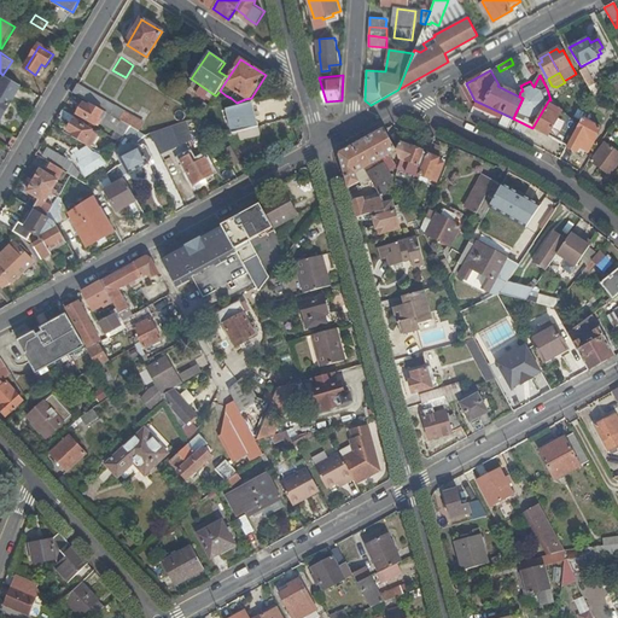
[(588,76),(583,79),(588,88),(594,85),(588,76)]
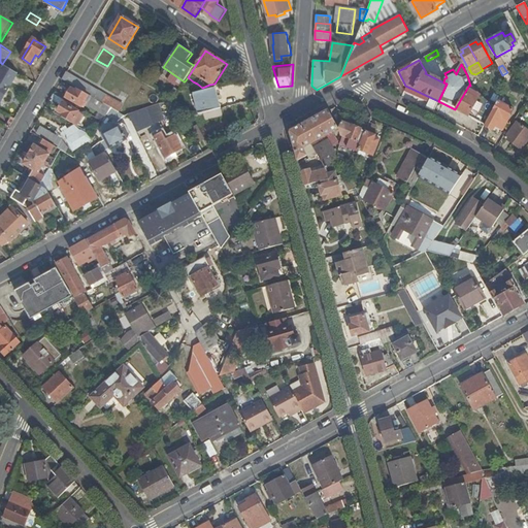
[(4,67),(0,73),(0,102),(18,74),(4,67)]
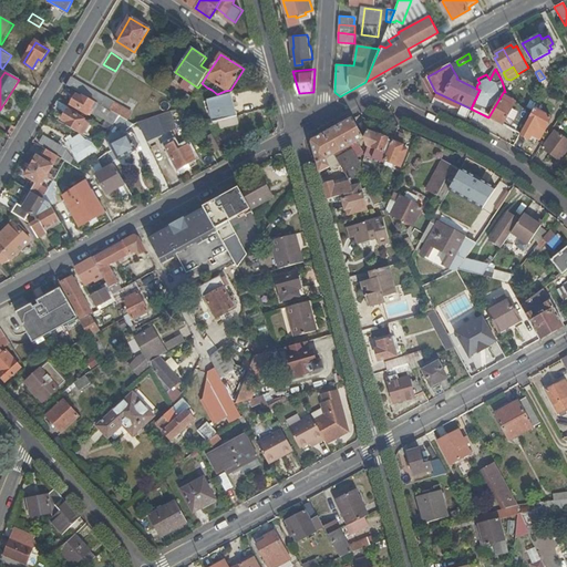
[(133,113),(72,78),(68,85),(84,95),(120,116),(129,121),(133,113)]
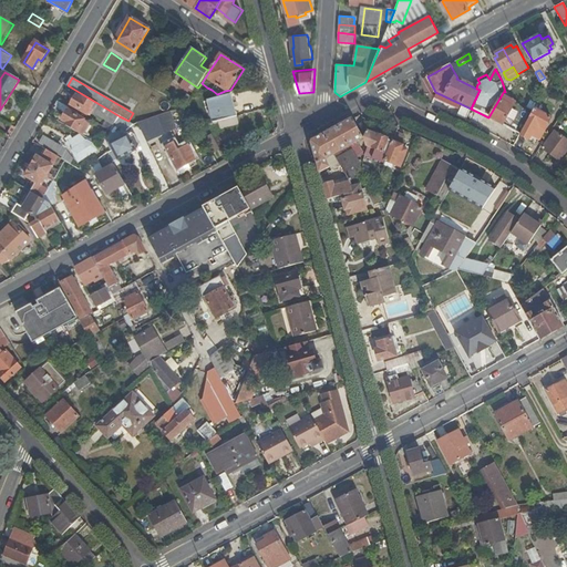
[(539,81),(544,88),(548,85),(545,78),(539,81)]
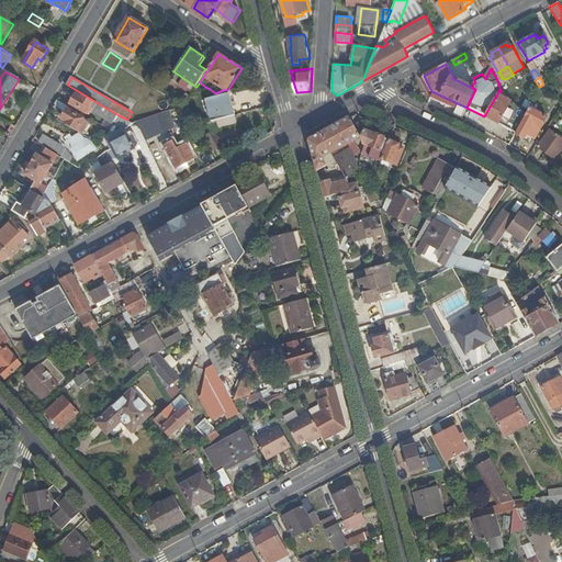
[(197,87),(195,88),(202,92),(205,87),(200,82),(197,87)]
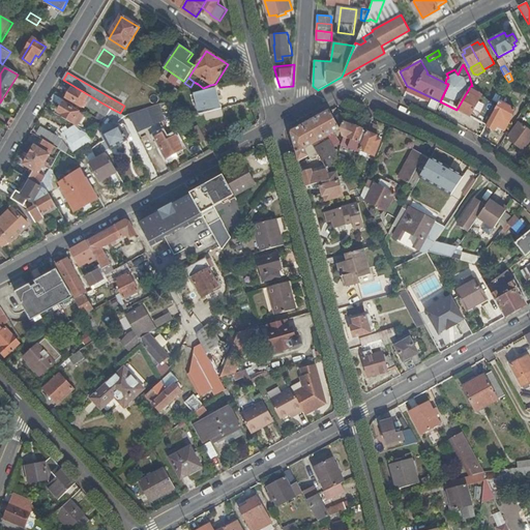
[(486,125),(496,108),(472,86),(471,85),(457,110),(486,125)]
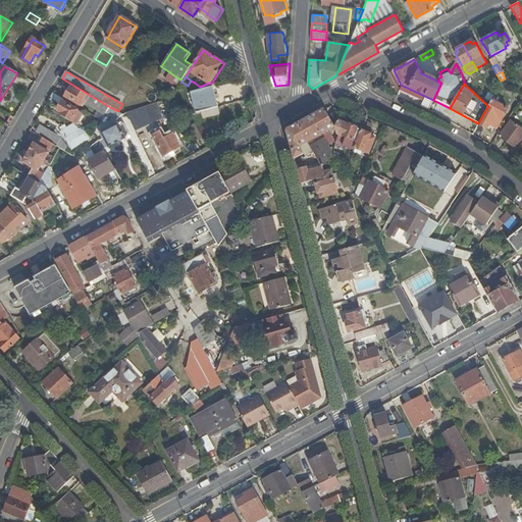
[(192,93),(206,148),(226,137),(213,87),(192,93)]
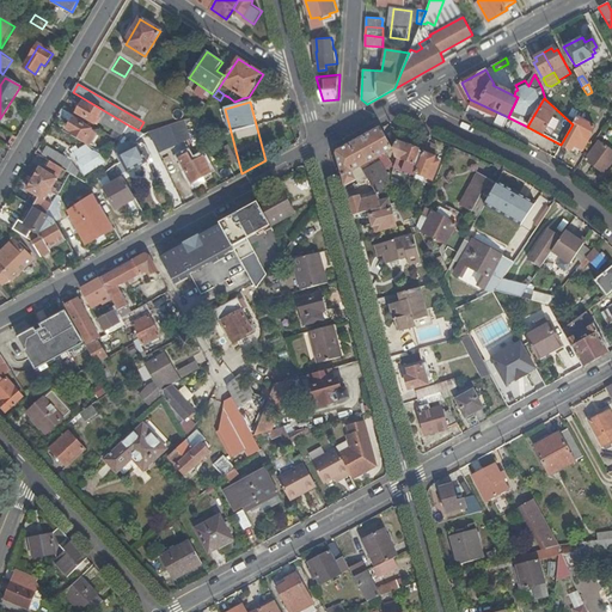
[(101,120),(123,134),(129,126),(91,103),(90,106),(84,103),(78,112),(95,123),(101,114),(103,115),(101,120)]
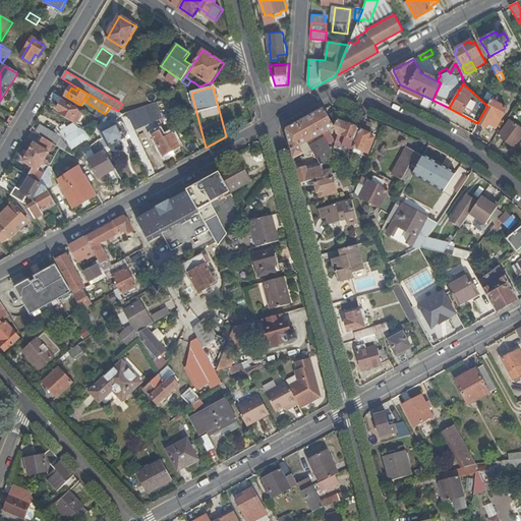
[(63,101),(64,99),(53,93),(50,98),(59,104),(60,102),(61,103),(58,110),(63,112),(61,115),(71,121),(73,118),(74,119),(76,116),(74,115),(77,110),(63,101)]
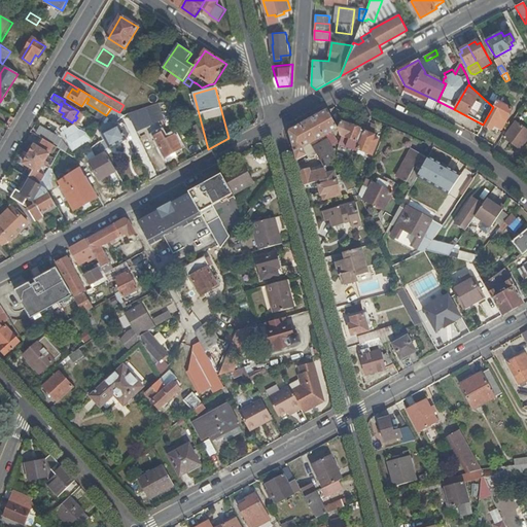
[(513,110),(496,102),(493,107),(483,125),(483,126),(492,130),(493,128),(500,131),(513,110)]
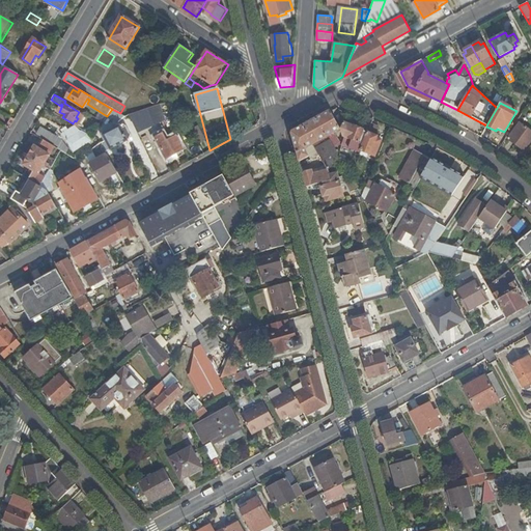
[(121,122),(126,116),(120,113),(112,109),(107,116),(114,120),(116,119),(121,122)]
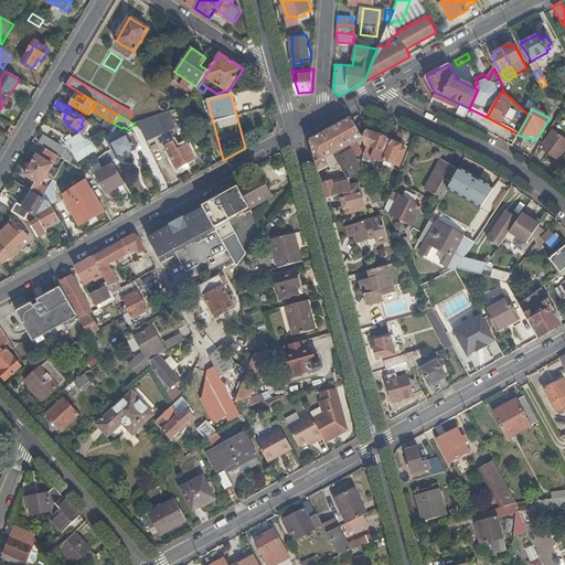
[(159,129),(156,116),(148,119),(152,131),(159,129)]
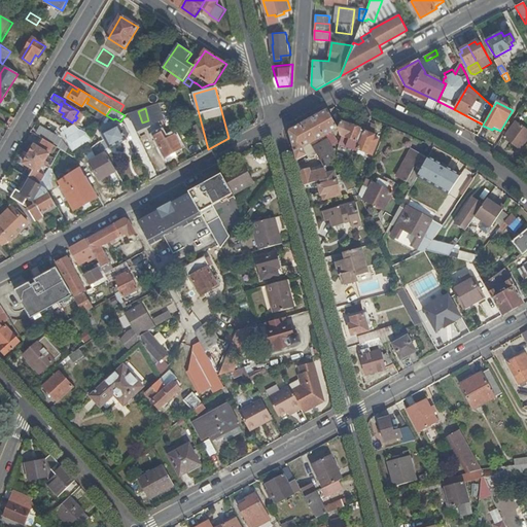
[(288,132),(295,161),(306,155),(302,147),(307,145),(309,149),(314,146),(312,142),(324,136),(325,139),(328,138),(326,134),(338,128),(327,109),(326,109),(289,130),(288,132)]
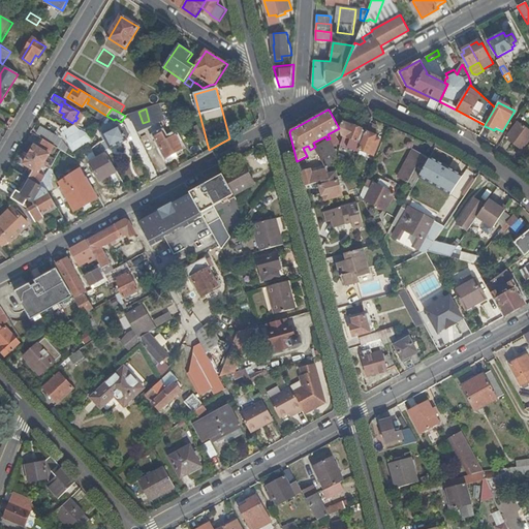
[(75,125),(78,126),(84,115),(79,112),(75,117),(78,118),(75,121),(74,120),(72,123),(74,124),(75,125)]
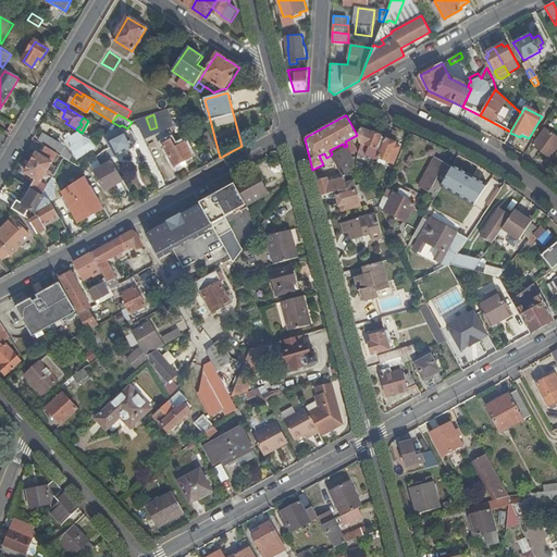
[(135,121),(140,133),(150,130),(146,118),(135,121)]
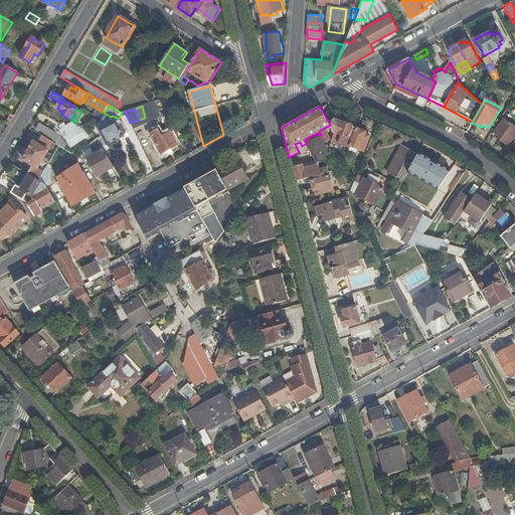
[(504,120),(493,135),(508,146),(514,138),(514,136),(514,128),(511,125),(508,123),(513,117),(507,112),(502,119),(504,120)]
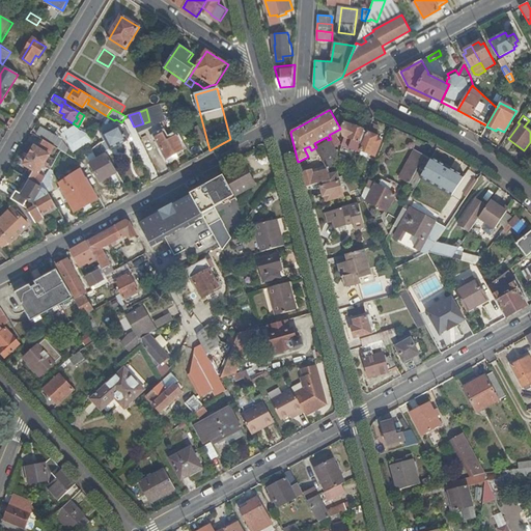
[(127,138),(118,122),(101,132),(108,147),(127,138)]
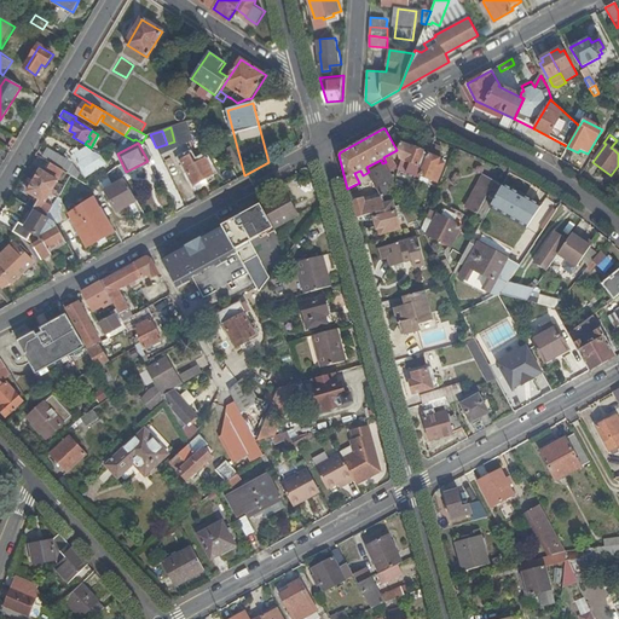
[(411,173),(420,177),(420,174),(428,154),(428,152),(422,150),(421,151),(400,143),(398,151),(400,157),(401,158),(404,160),(408,162),(415,165),(411,173)]
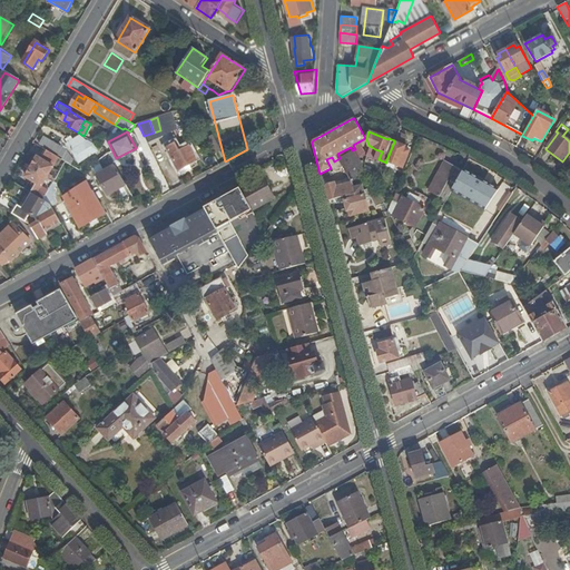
[(86,141),(81,135),(80,134),(74,138),(68,141),(67,143),(80,163),(98,150),(94,145),(88,140),(86,141)]
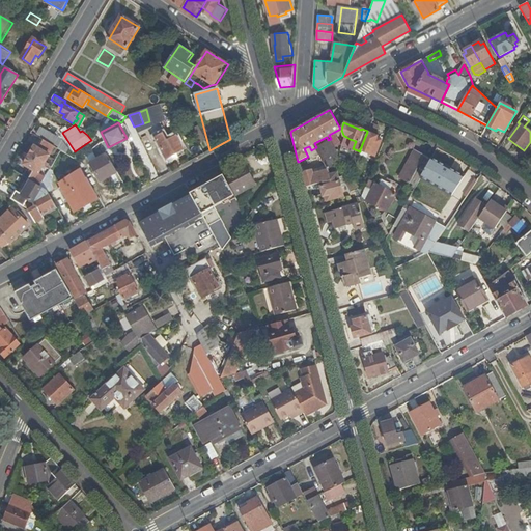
[(61,150),(65,154),(68,148),(60,143),(61,141),(40,129),(35,136),(44,140),(56,147),(61,150)]
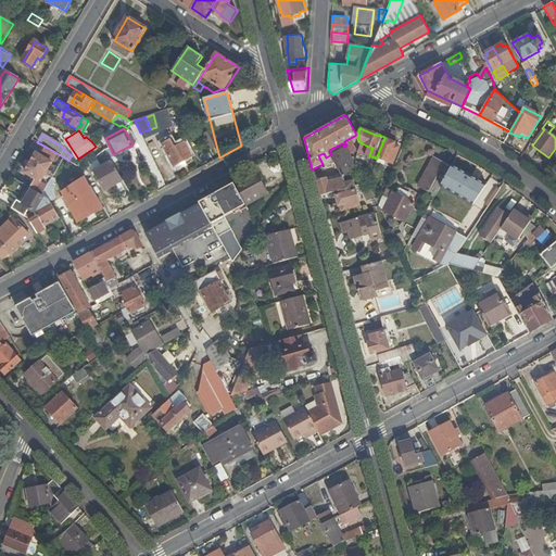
[(192,156),(185,141),(176,146),(171,138),(162,143),(175,167),(192,156)]
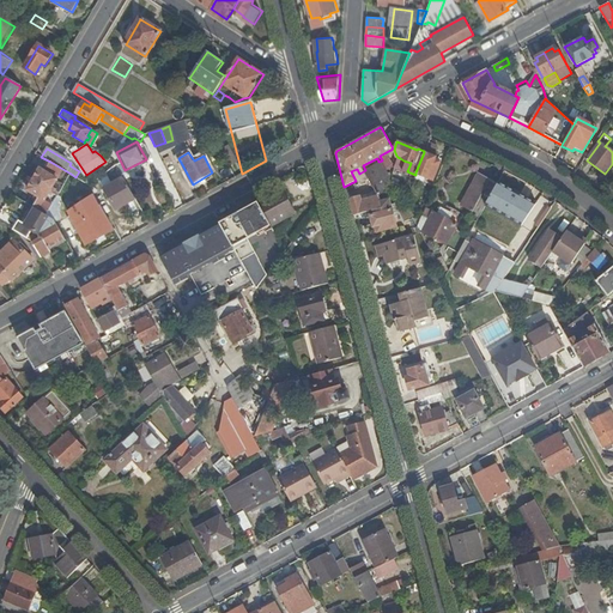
[(424,152),(416,173),(432,180),(439,162),(434,159),(435,157),(424,152)]
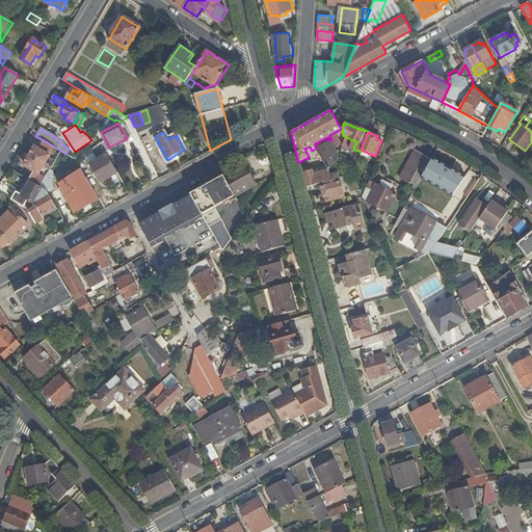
[(35,147),(30,156),(51,168),(52,168),(52,167),(49,166),(50,165),(47,163),(56,148),(44,140),(40,150),(35,147)]
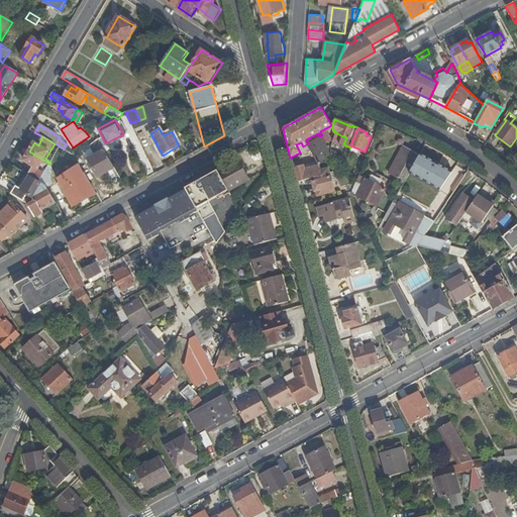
[(318,167),(325,159),(328,151),(320,137),(306,145),(318,167)]
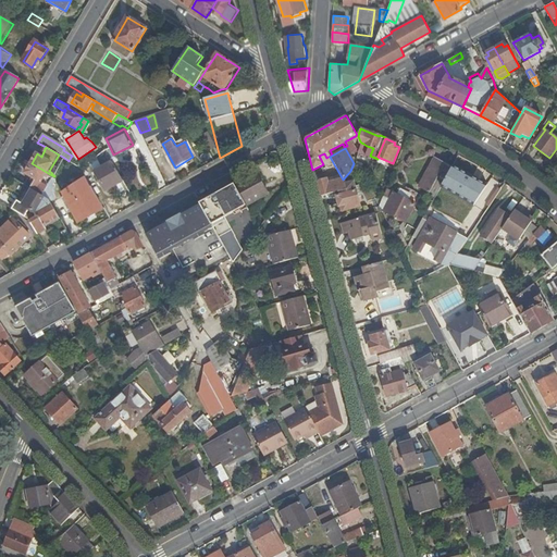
[(441,186),(450,168),(434,159),(418,188),(428,194),(426,197),(433,200),(441,186)]
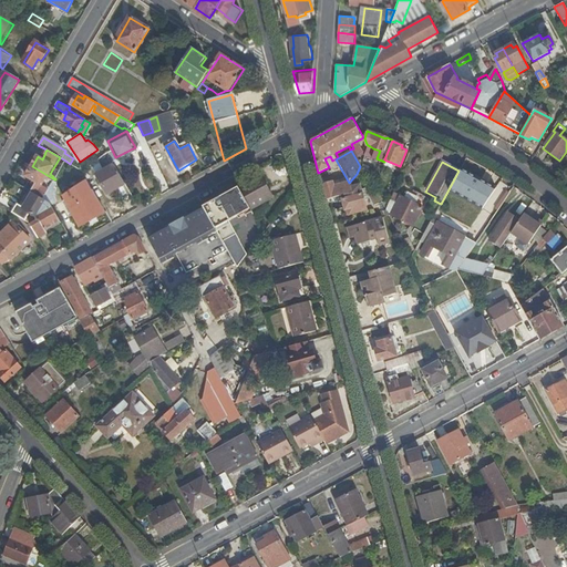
[(125,183),(115,165),(96,175),(107,193),(125,183)]
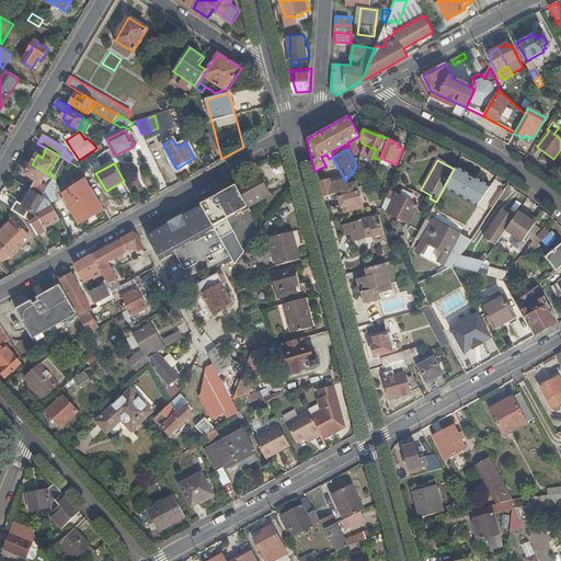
[(35,184),(32,190),(43,196),(48,187),(42,183),(46,176),(49,179),(50,176),(54,179),(54,178),(32,164),(25,174),(34,179),(36,181),(35,184)]
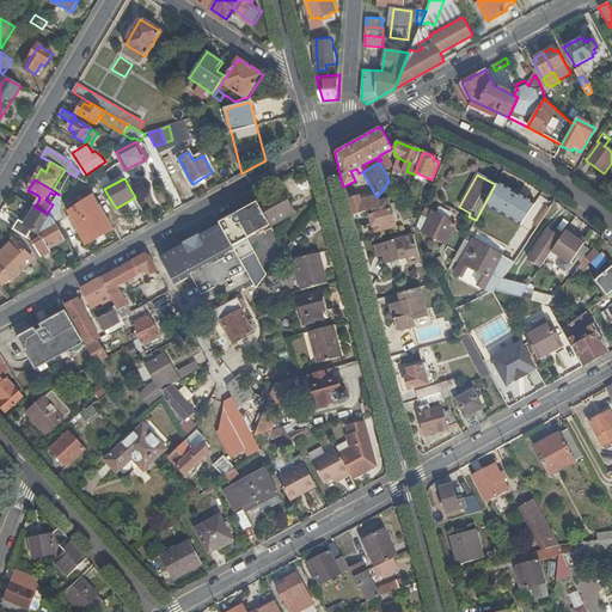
[(495,184),(484,204),(519,226),(534,203),(496,182),(495,184)]
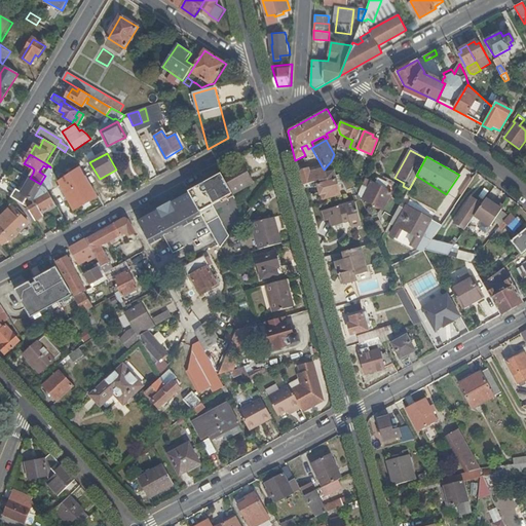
[(234,167),(222,174),(232,193),(254,183),(242,161),(233,165),(234,167)]
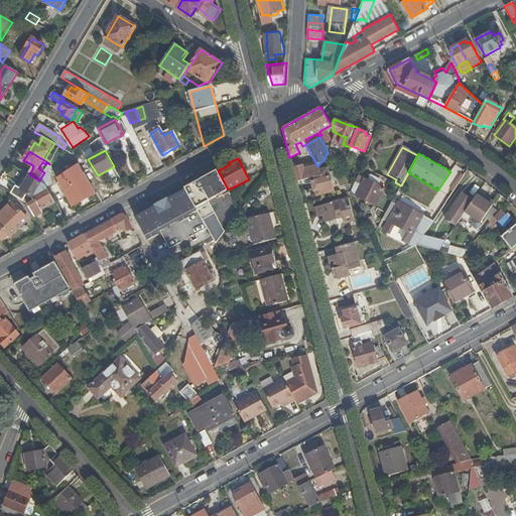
[(292,168),(296,182),(310,178),(320,175),(319,172),(317,166),(303,169),(302,165),(292,168)]
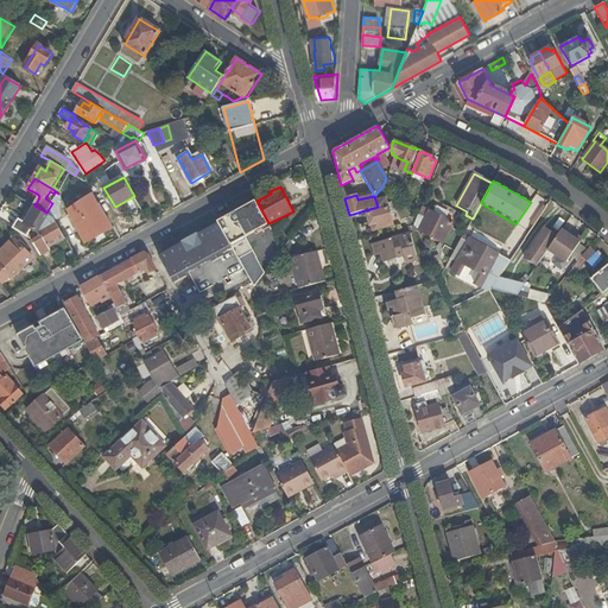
[(95,196),(67,211),(84,244),(113,227),(95,196)]
